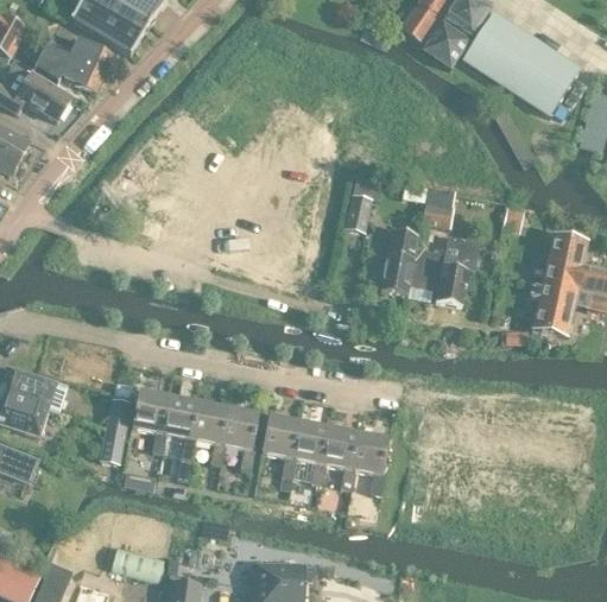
[(74,0),(67,13),(130,51),(165,0),(74,0)]
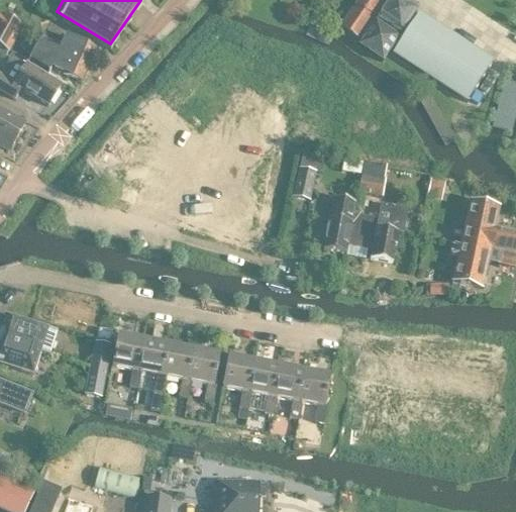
[(353,0),(339,22),(358,34),(382,0),(353,0)]
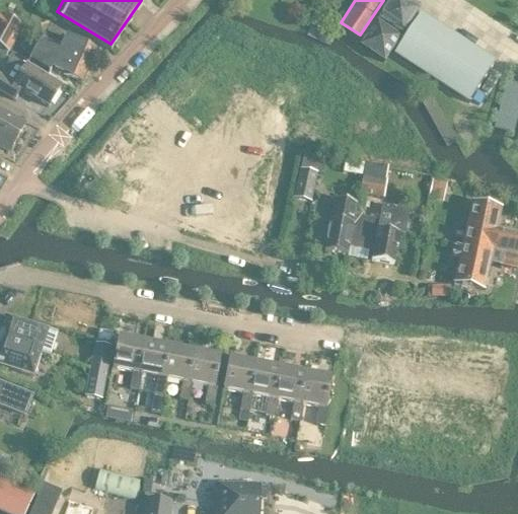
[(388,0),(380,13),(403,29),(421,3),(416,0),(388,0)]
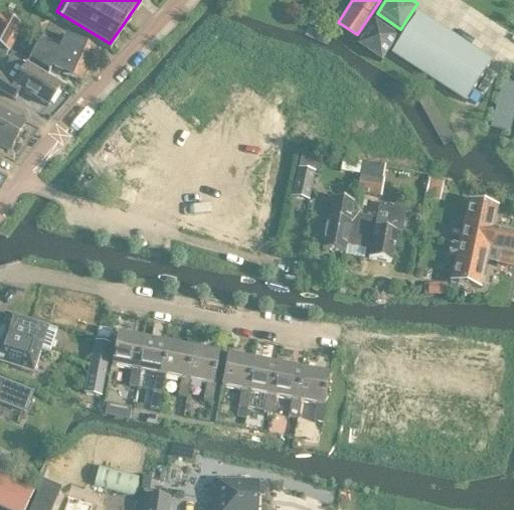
[(417,8),(391,49),(466,98),(492,56),(417,8)]
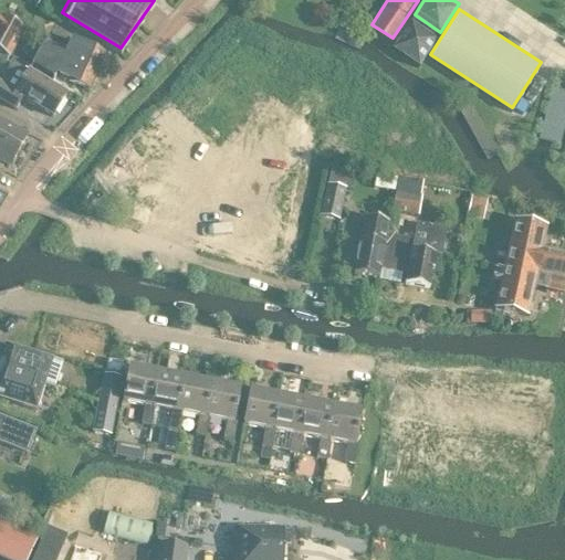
[(0,53),(3,48),(9,51),(23,24),(0,11),(0,53)]
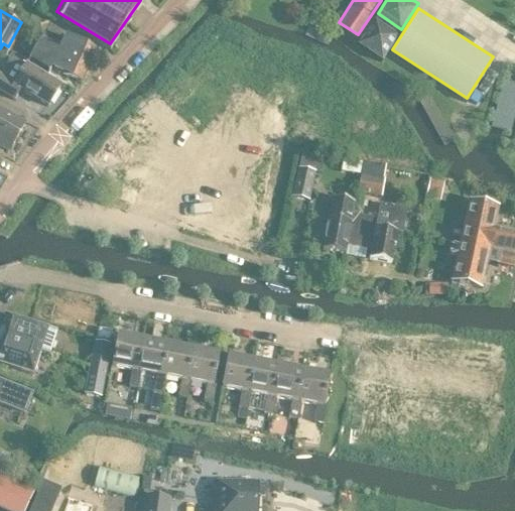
[(401,31),(375,14),(358,41),(383,58),(401,31)]
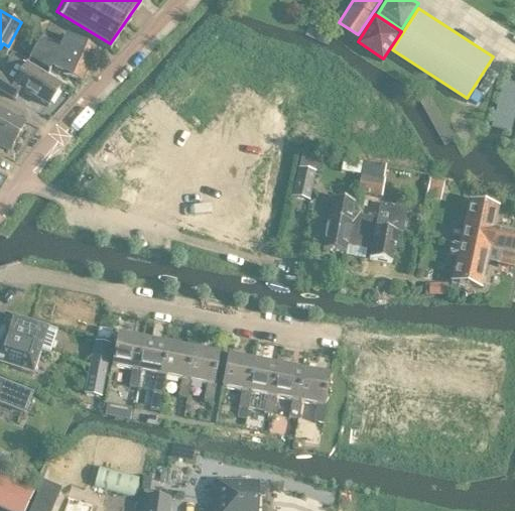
[(309,21),(306,27),(305,29),(327,38),(330,31),(331,30),(309,21)]
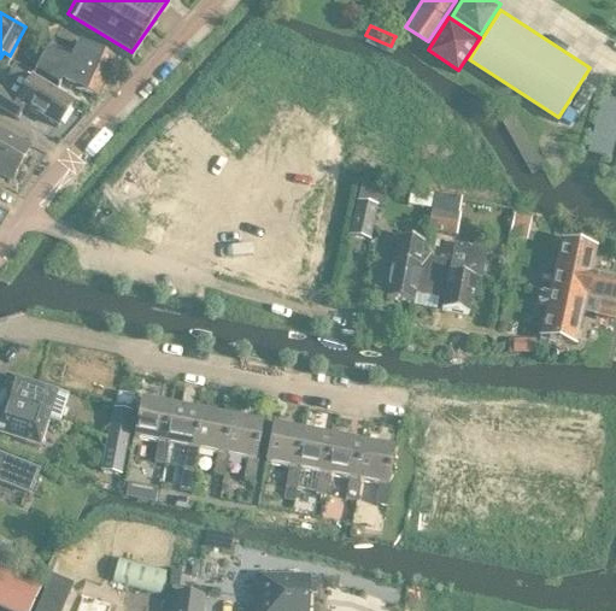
[(98,92),(116,53),(77,37),(72,50),(50,36),(31,70),(57,86),(63,74),(77,80),(76,82),(98,92)]
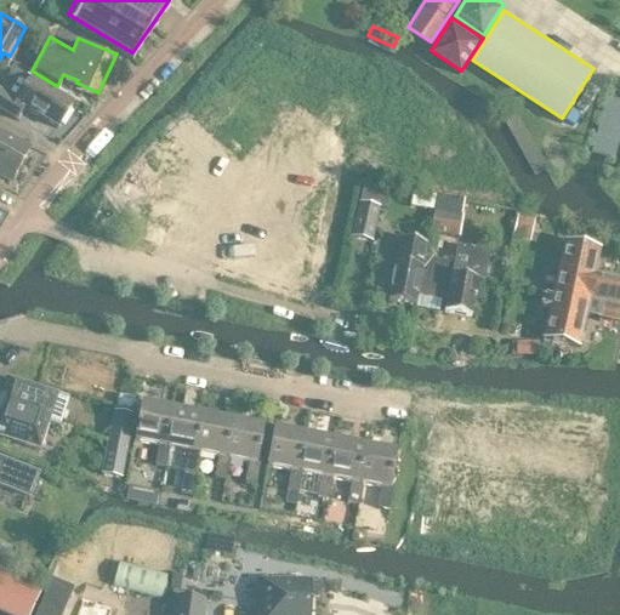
[(28,70),(23,69),(12,63),(0,84),(0,83),(0,102),(17,114),(26,102),(58,121),(73,98),(28,70)]
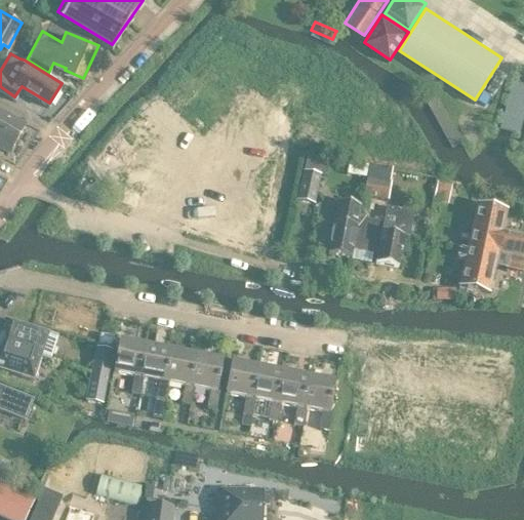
[(513,77),(499,125),(504,126),(513,128),(517,129),(523,104),(523,80),(518,78),(513,77)]
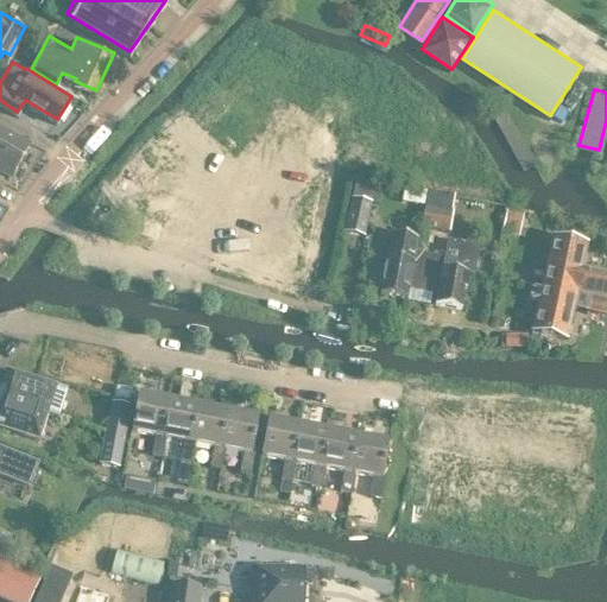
[(0,164),(12,172),(30,141),(0,124),(0,164)]
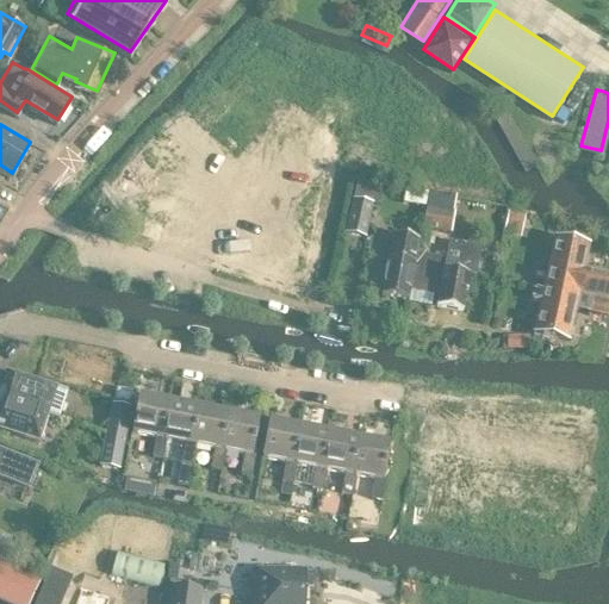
[(358,174),(354,193),(355,193),(371,197),(376,178),(358,174)]
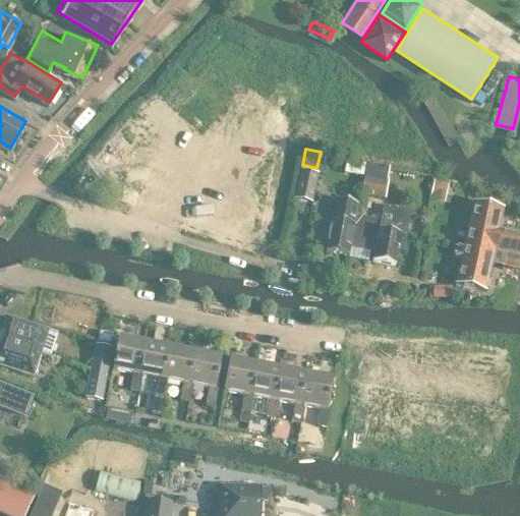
[(384,192),(390,164),(390,163),(367,159),(361,189),(384,192)]
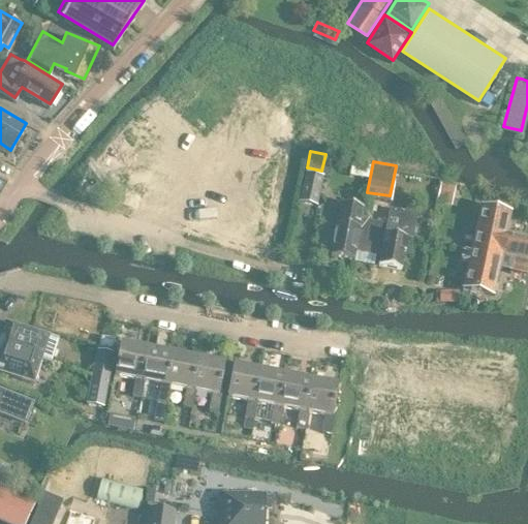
[(301,196),(317,199),(323,171),(321,171),(308,167),(307,167),(301,196)]
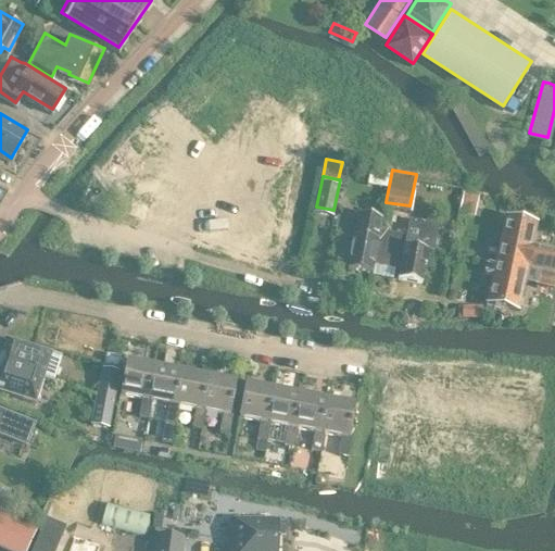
[(463,204),(475,208),(478,193),(465,191),(463,204)]
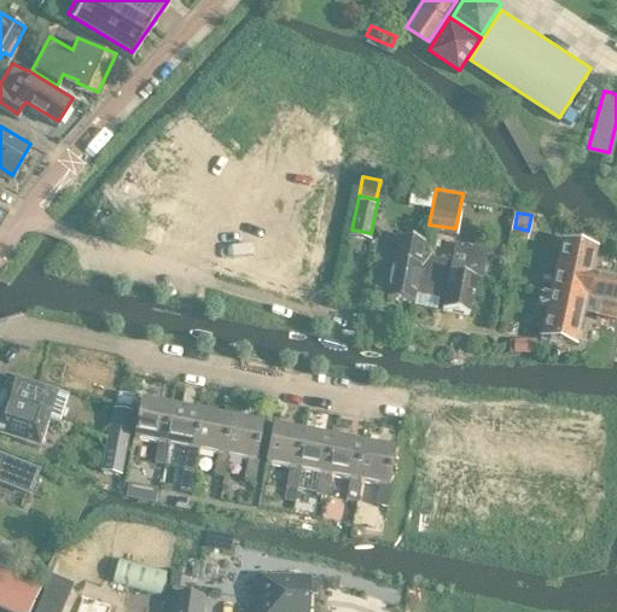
[(417,289),(421,250),(424,237),(400,231),(388,293),(414,297),(417,289)]
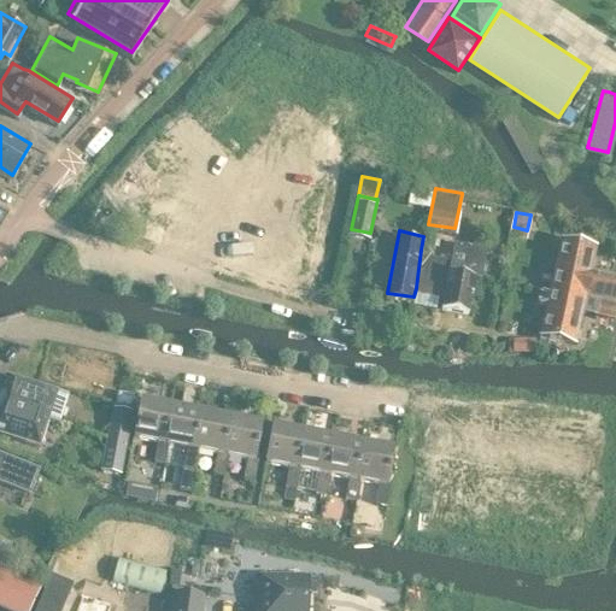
[(561,235),(550,285),(615,299),(615,272),(592,268),(597,242),(561,235)]
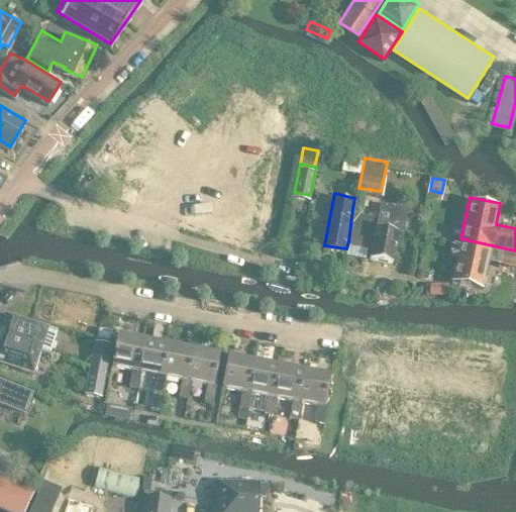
[(404,230),(409,205),(383,200),(371,254),(393,259),(399,229),(404,230)]
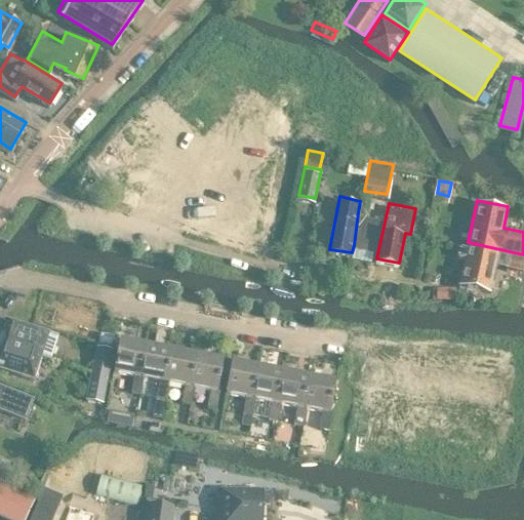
[(358,212),(354,245),(374,249),(379,216),(358,212)]
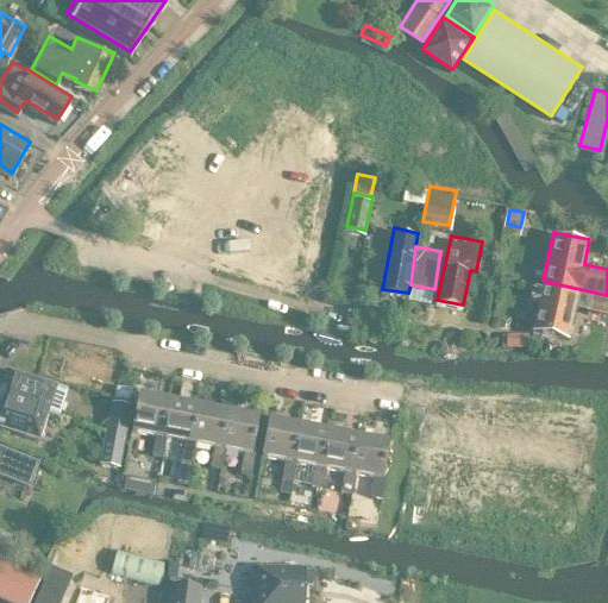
[(607,295),(543,281),(540,295),(533,326),(569,334),(576,302),(607,309),(607,295)]
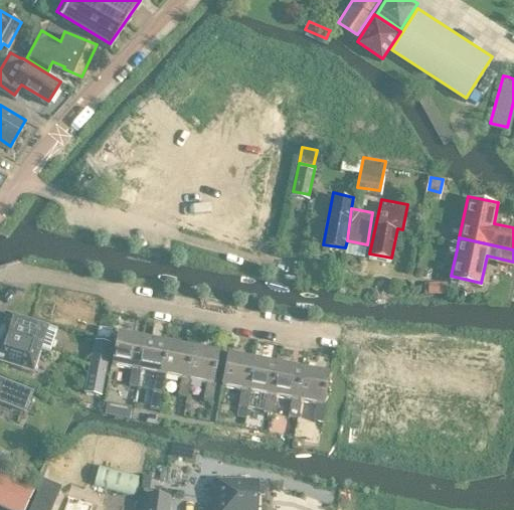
[(444,280),(429,280),(429,290),(444,290),(444,280)]
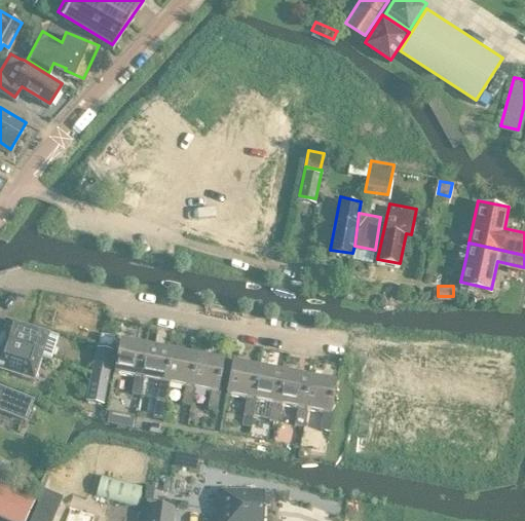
[(6,315),(0,335),(0,338),(42,352),(49,329),(6,315)]
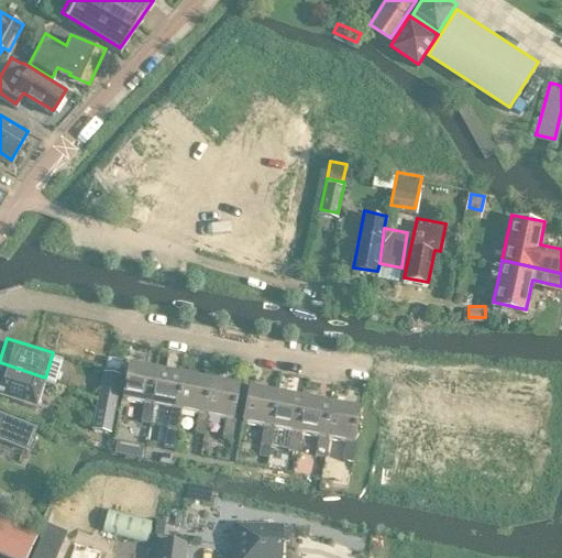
[(122,356),(109,353),(107,363),(120,367),(122,356)]
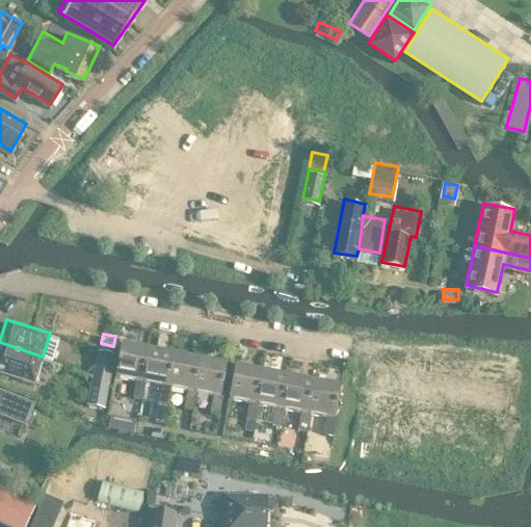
[(142,395),(145,379),(142,378),(149,345),(122,341),(115,373),(136,377),(133,393),(142,395)]
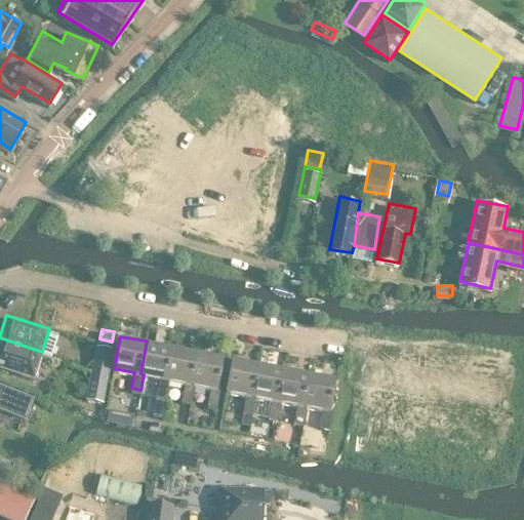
[(42,352),(0,337),(0,364),(35,375),(42,352)]
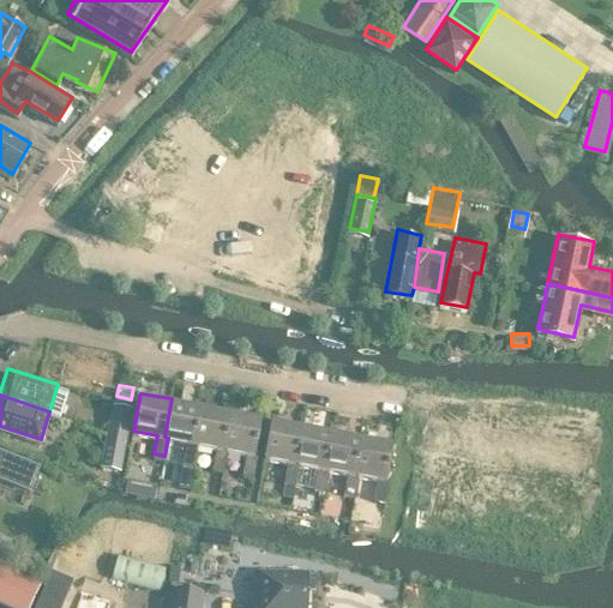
[(164,437),(168,438),(187,441),(184,459),(194,462),(198,444),(193,443),(200,404),(172,398),(164,437)]
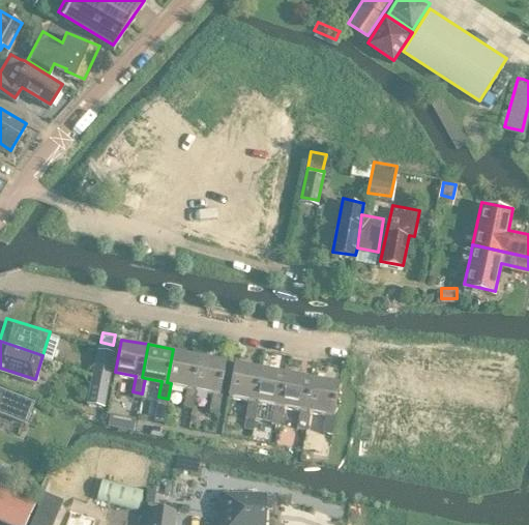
[(167,382),(171,383),(186,385),(183,402),(194,403),(197,387),(193,387),(199,354),(173,349),(167,382)]
